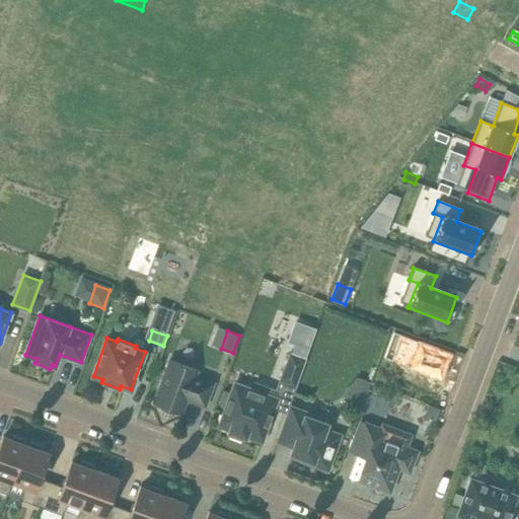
[(306,358),(289,352),(279,380),(295,386),(306,358)]
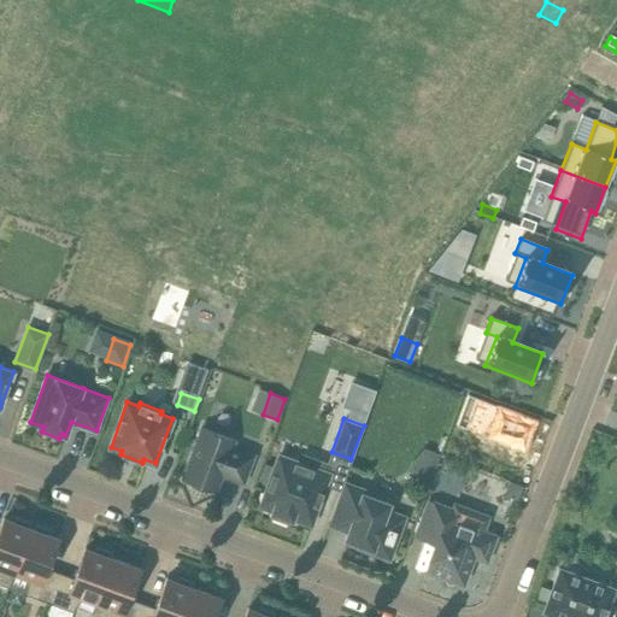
[(235,440),(203,428),(183,479),(191,481),(191,483),(193,488),(203,492),(207,491),(209,488),(216,491),(218,483),(240,492),(254,456),(233,447),(235,440)]
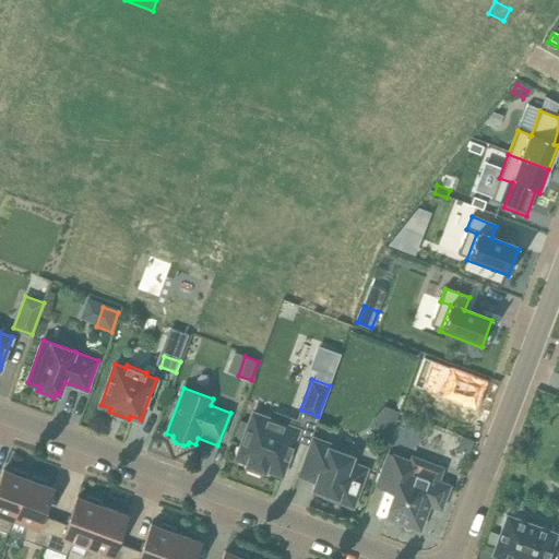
[(426,389),(425,389),(417,407),(464,424),(470,405),(426,389)]
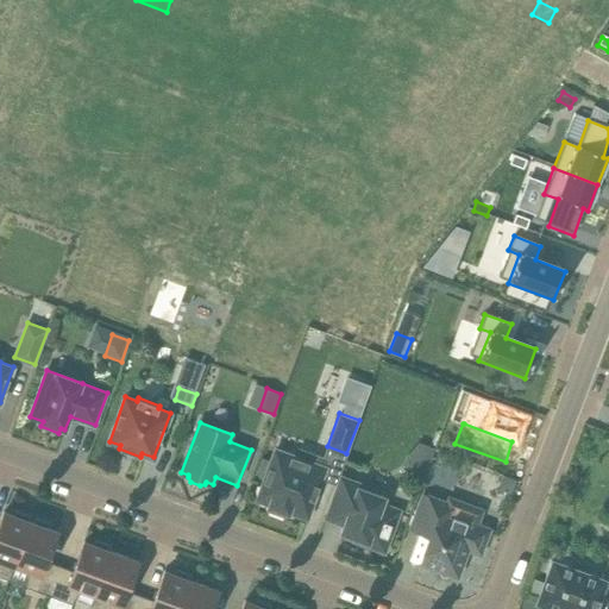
[(297,457),(276,450),(257,500),(269,503),(269,504),(271,506),(269,510),(284,516),(287,512),(289,513),(289,510),(307,518),(328,460),(300,450),(297,457)]
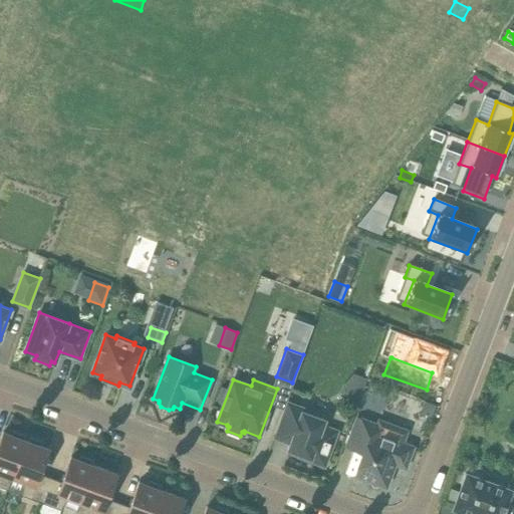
[(222,403),(227,389),(222,387),(217,400),(222,403)]
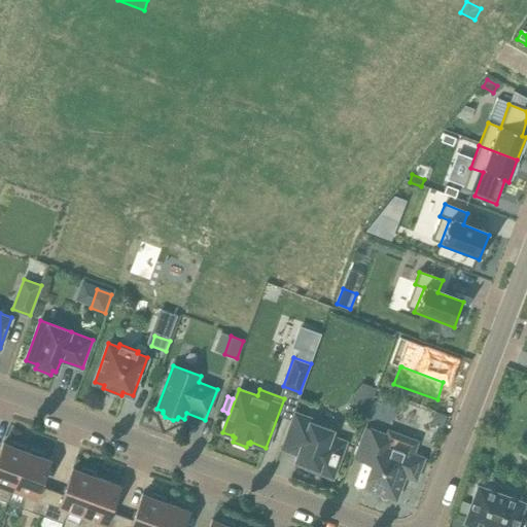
[(443,427),(447,416),(434,412),(430,423),(443,427)]
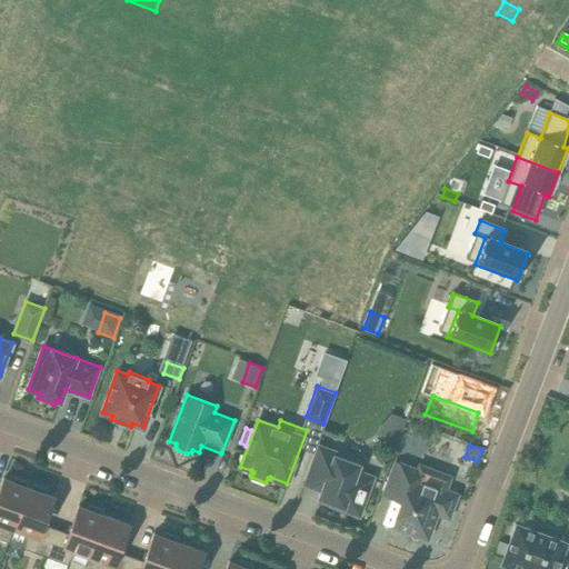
[(337,452),(319,446),(305,485),(321,490),(319,497),(342,506),(341,509),(360,516),(373,477),(357,470),(359,465),(336,456),(337,452)]
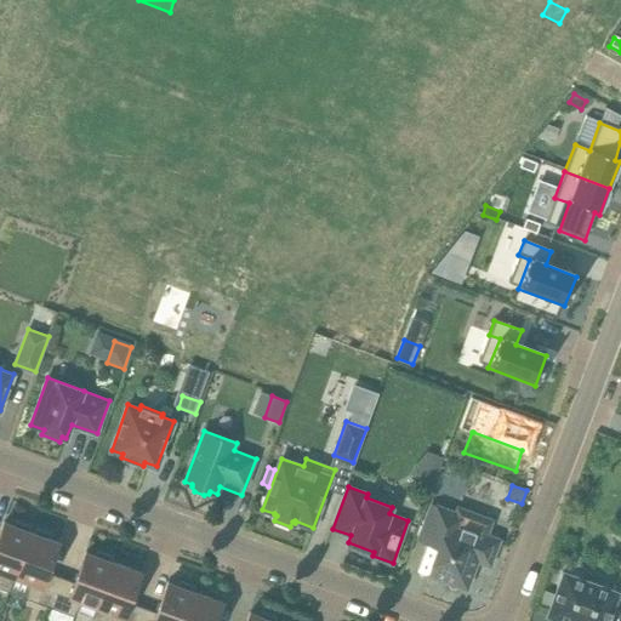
[(460,585),(460,584),(466,586),(476,558),(489,563),(497,540),(484,535),(490,520),(460,510),(457,516),(433,506),(421,540),(440,547),(431,573),(448,579),(448,585),(453,588),(457,587),(459,586),(460,585)]
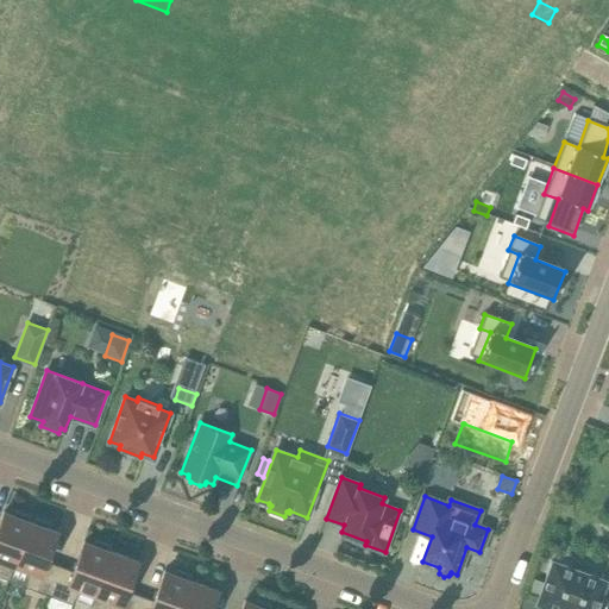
[(0,521),(0,577),(8,581),(14,565),(31,521),(29,520),(30,516),(16,510),(14,515),(4,512),(0,521)]
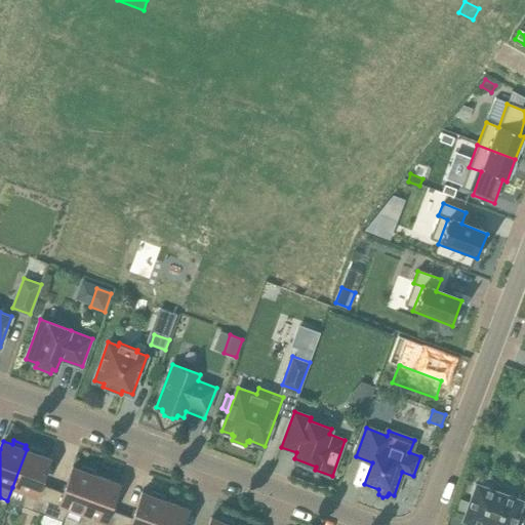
[(27,449),(12,487),(25,491),(23,506),(42,513),(52,488),(40,483),(49,458),(41,454),(42,451),(31,446),(29,450),(27,449)]
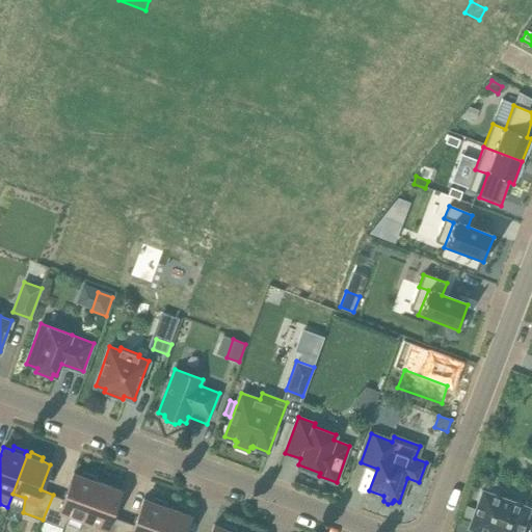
[(64,499),(53,495),(43,520),(63,527),(71,514),(83,519),(97,481),(95,480),(96,476),(84,472),(82,476),(74,473),(64,499)]
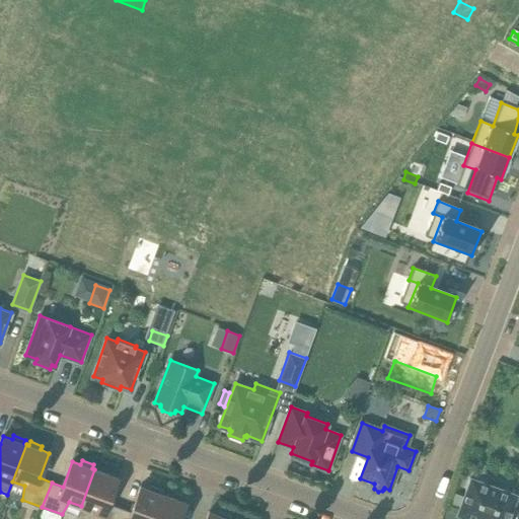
[(76,518),(115,518),(120,507),(108,503),(118,477),(108,474),(110,470),(98,466),(97,470),(94,469),(81,506),(76,518)]
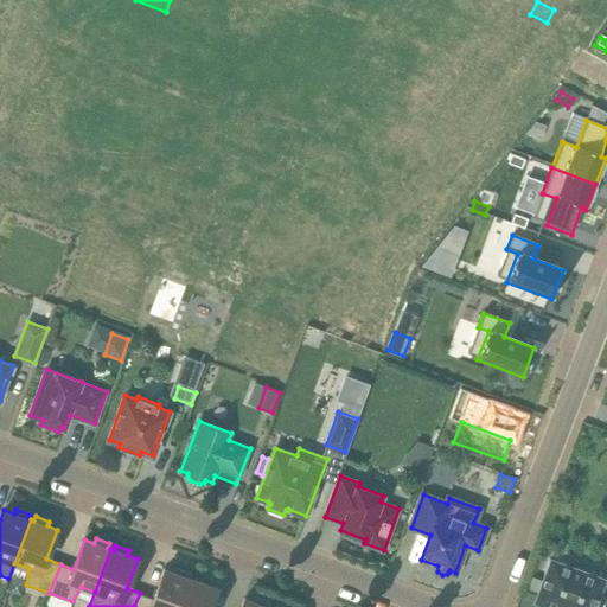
[(535,602),(548,606),(594,606),(606,579),(550,558),(535,602)]
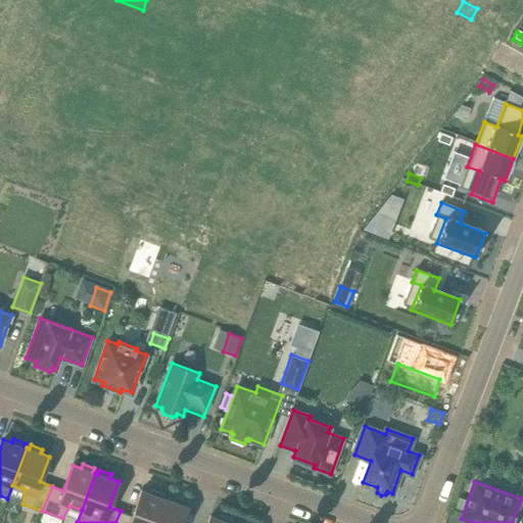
[(132,515),(121,511),(115,522),(155,522),(164,498),(162,497),(163,493),(151,489),(150,493),(141,490),(132,515)]
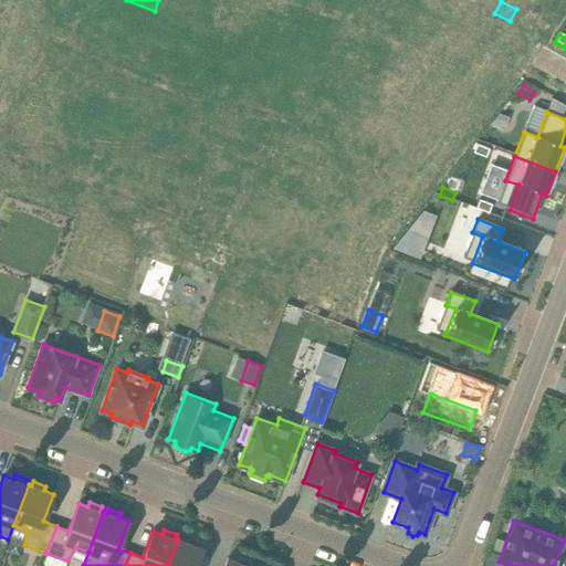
[(196,565),(203,548),(194,545),(196,541),(182,536),(180,541),(178,540),(168,565),(196,565)]
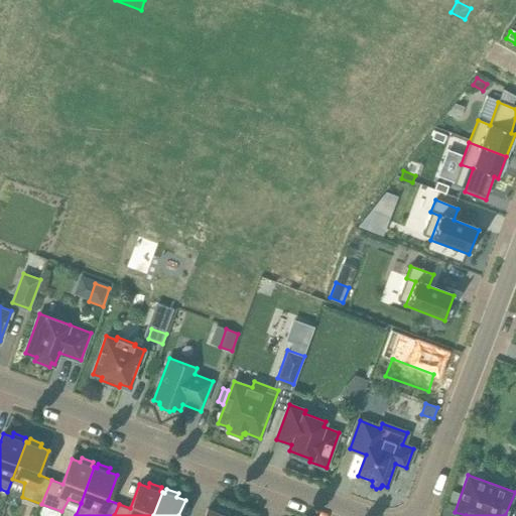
[(453,491),(448,501),(456,503),(460,493),(453,491)]
